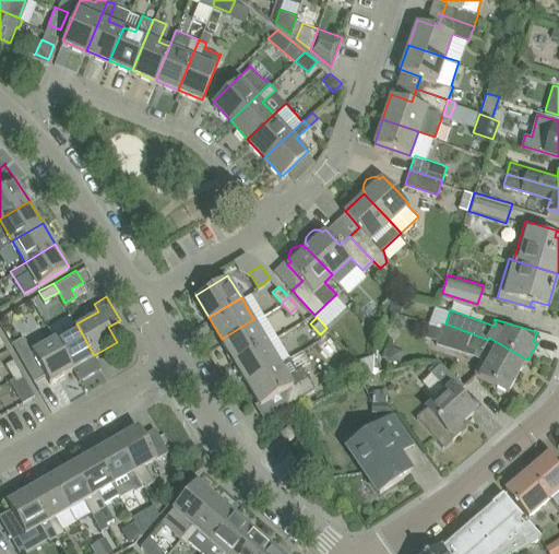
[(253,319),(222,339),(235,360),(266,340),(253,319)]
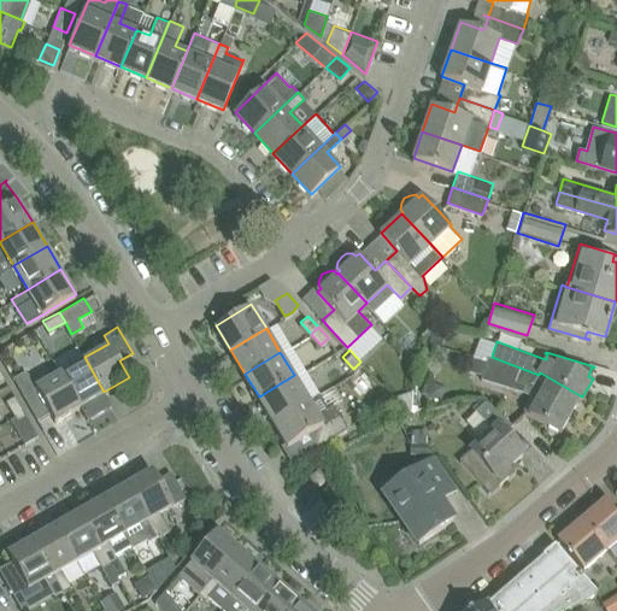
[(87,417),(105,407),(98,395),(104,392),(84,357),(60,371),(80,405),(87,417)]
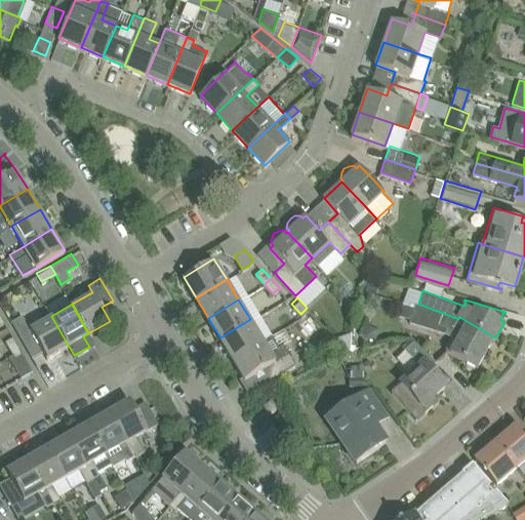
[(477,365),(493,336),(459,317),(458,319),(432,309),(418,304),(415,304),(415,305),(411,316),(410,320),(444,330),(445,326),(451,328),(452,325),(457,326),(445,348),(448,350),(477,365)]
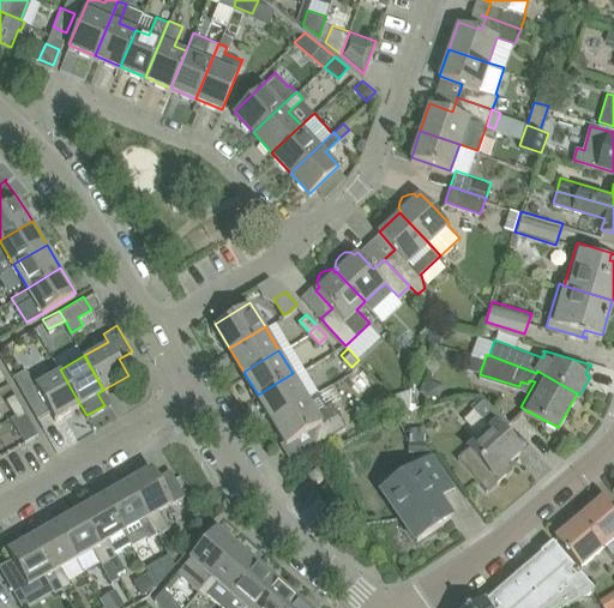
[(13,374),(25,396),(37,416),(50,409),(55,417),(79,403),(60,369),(36,383),(26,366),(13,374)]
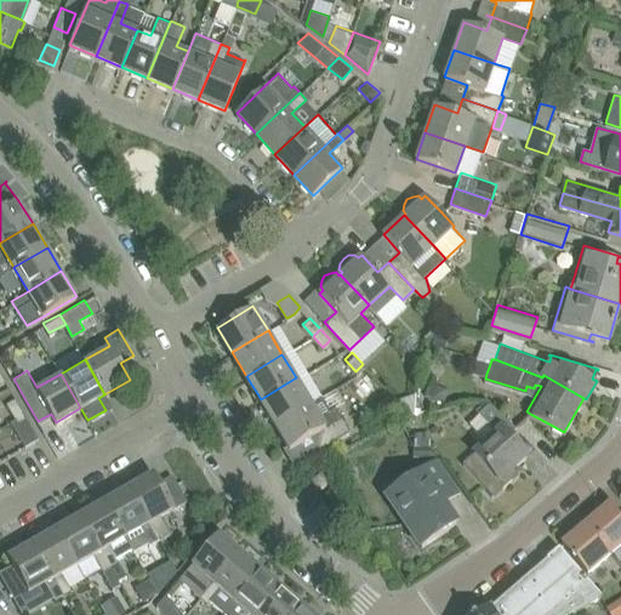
[(296,377),(261,399),(274,423),(311,402),(296,377)]
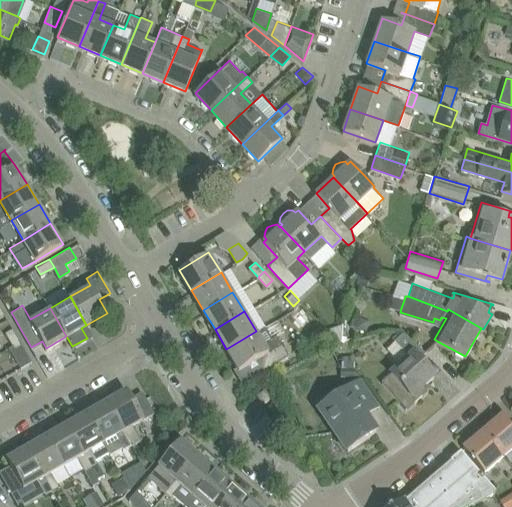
[(265,326),(256,331),(226,349),(237,367),(239,369),(256,359),(262,370),(280,360),(289,354),(281,342),(277,334),(272,337),(265,326)]
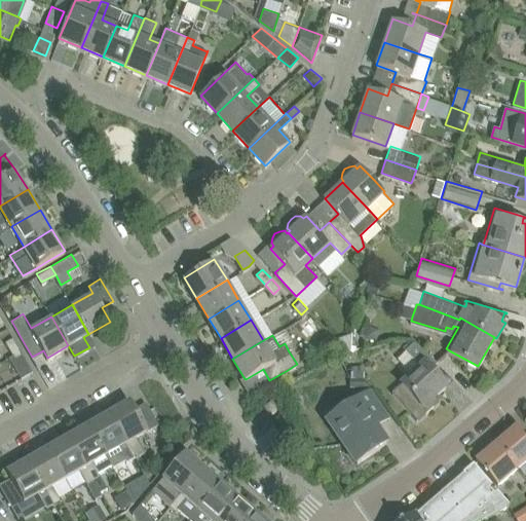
[(11,354),(21,349),(12,336),(4,341),(11,354)]
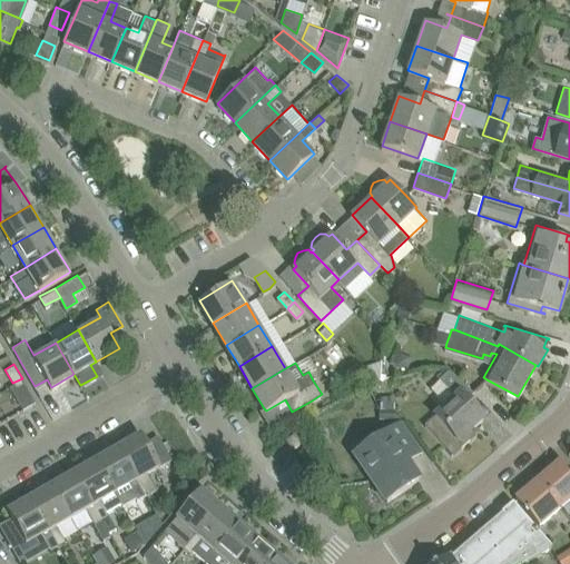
[(457,396),(448,405),(425,424),(438,437),(452,453),(478,431),(473,425),(483,416),(465,398),(474,391),(446,366),(438,374),(440,377),(457,396)]
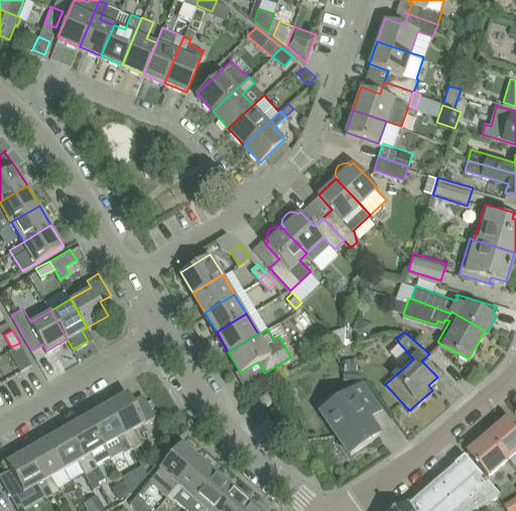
[(11,347),(7,350),(19,370),(32,363),(20,343),(11,347)]
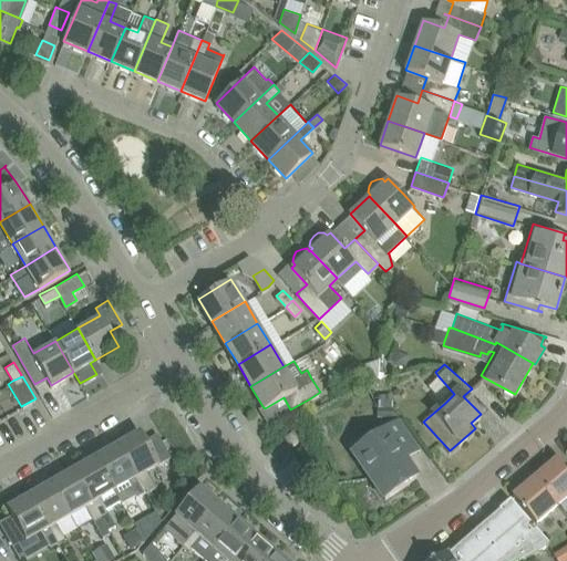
[(353,449),(359,459),(385,497),(416,475),(400,452),(414,443),(419,449),(420,448),(400,418),(353,449)]
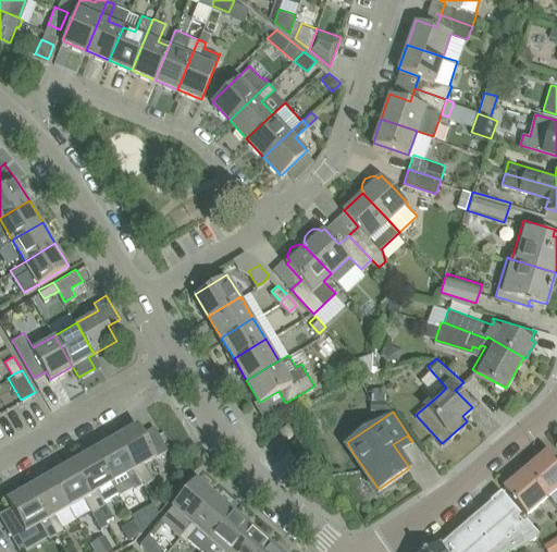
[(288,421),(279,428),(285,437),(295,430),(288,421)]
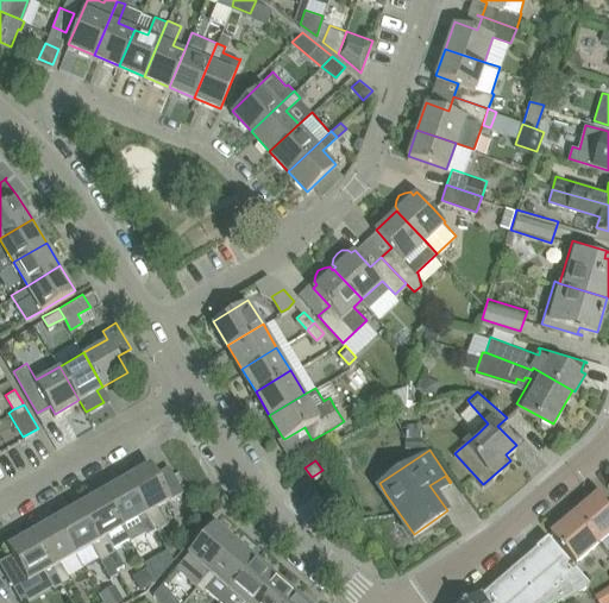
[(151,463),(126,476),(156,527),(164,523),(154,506),(184,489),(169,463),(156,471),(151,463)]
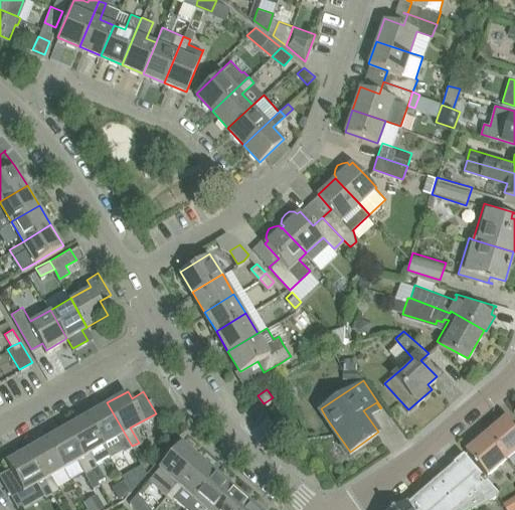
[(107,402),(88,414),(110,454),(112,456),(123,449),(124,451),(132,446),(107,402)]
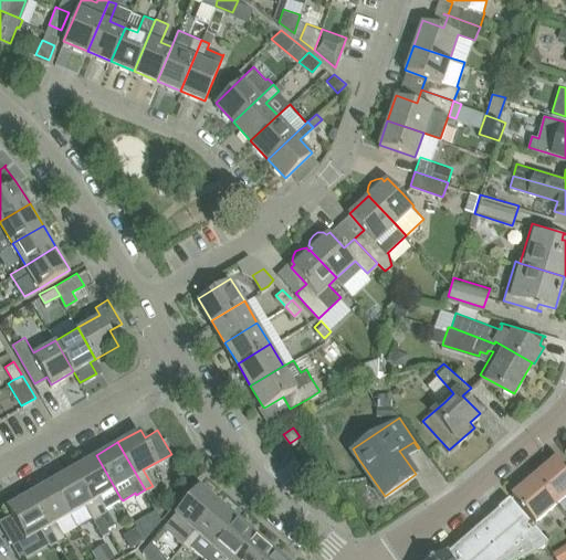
[(96,455),(74,467),(102,515),(105,522),(108,527),(115,522),(108,510),(106,507),(121,498),(96,455)]
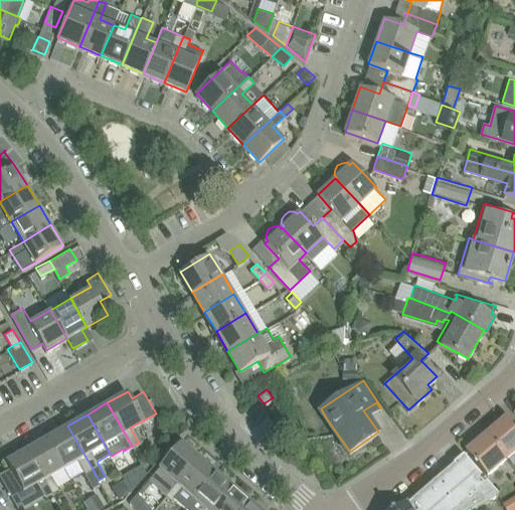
[(514,449),(514,425),(506,414),(485,433),(506,457),(514,449)]
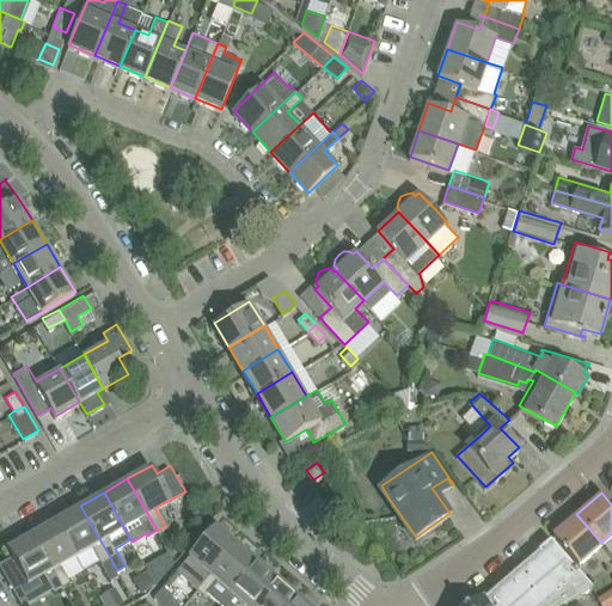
[(80,506),(56,520),(77,554),(92,545),(98,556),(102,562),(110,577),(118,573),(117,570),(114,565),(110,557),(80,506)]
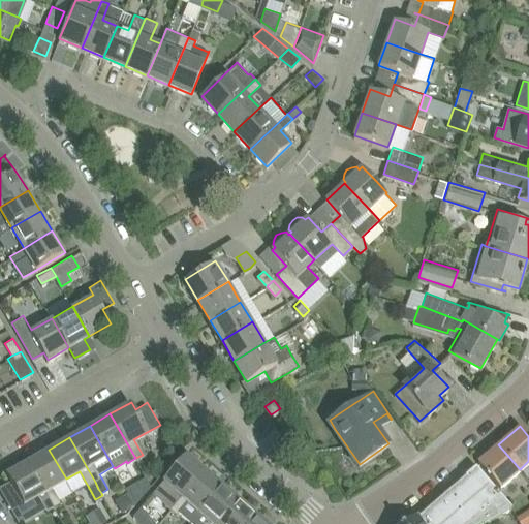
[(520,469),(498,444),(478,461),(499,487),(520,469)]
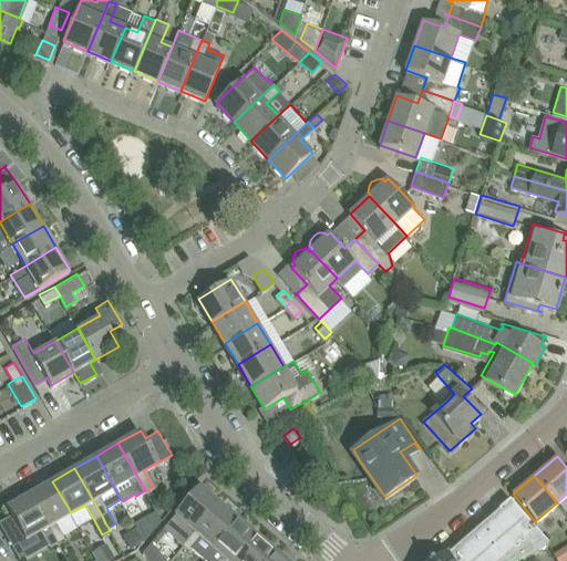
[(52,481),(30,494),(58,541),(65,537),(55,521),(71,512),(52,481)]
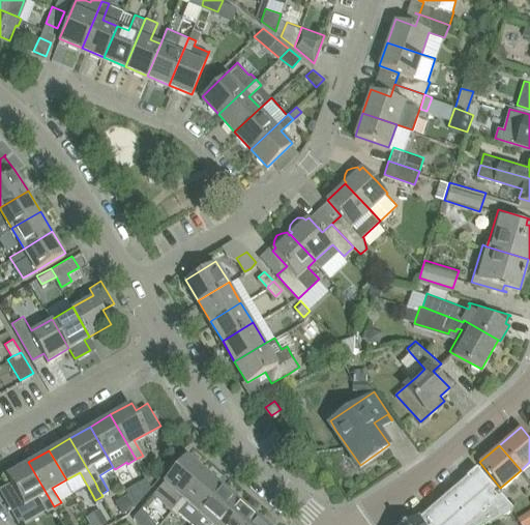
[(166,503),(171,508),(205,470),(186,454),(173,469),(154,491),(167,501),(166,503)]
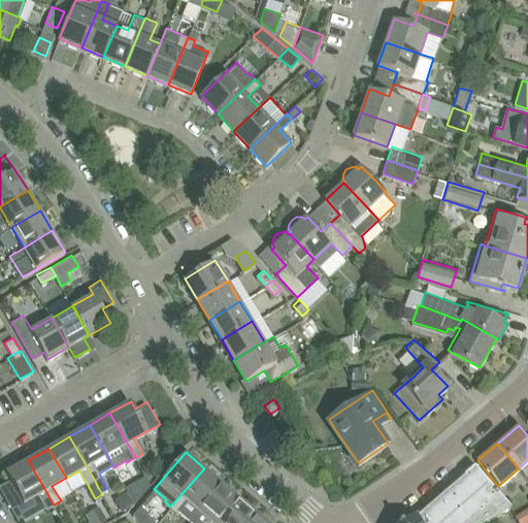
[(10,479),(0,484),(0,488),(12,509),(24,502),(38,493),(46,509),(54,504),(28,460),(7,472),(10,479)]
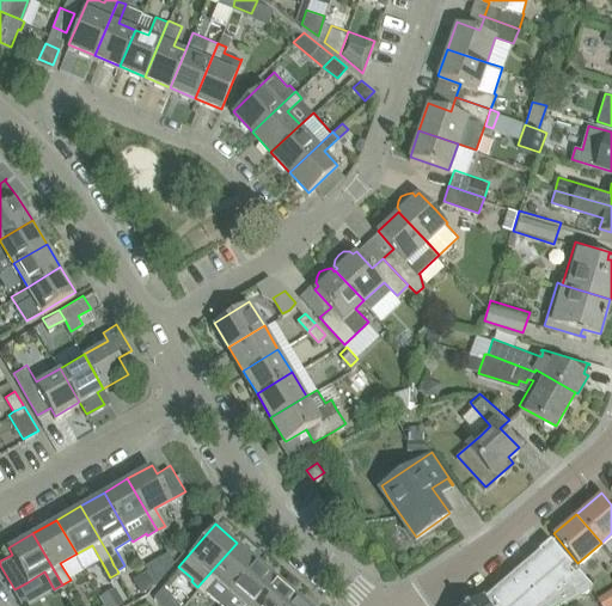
[(463,605),(560,605),(592,586),(550,538),(538,548),(539,549),(484,597),(483,594),(463,605)]
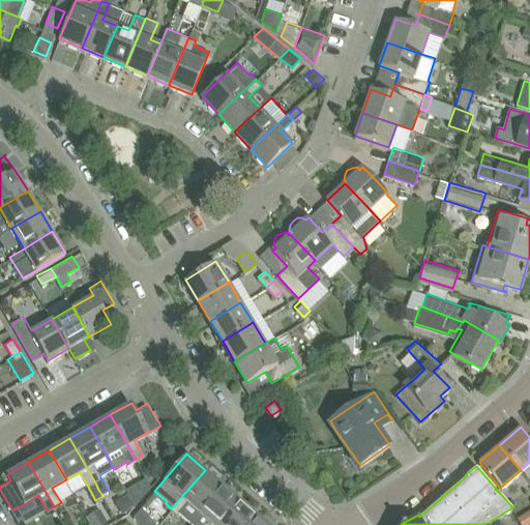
[(179,512),(192,522),(200,512),(223,486),(205,470),(171,508),(177,514),(179,512)]
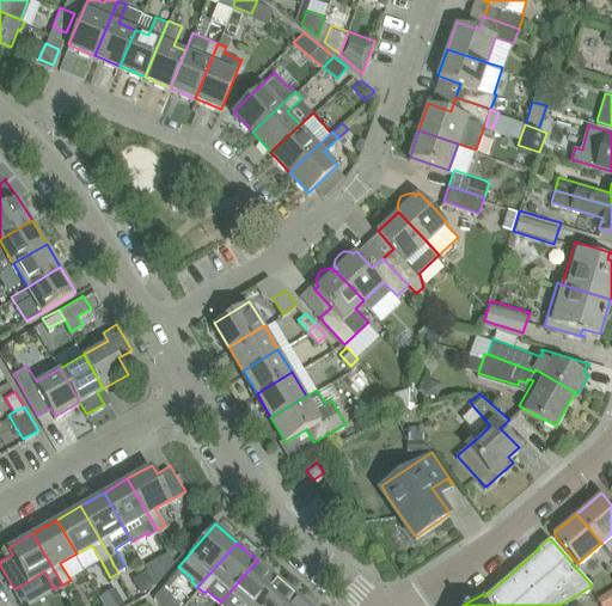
[(158,556),(147,568),(159,577),(170,565),(158,556)]
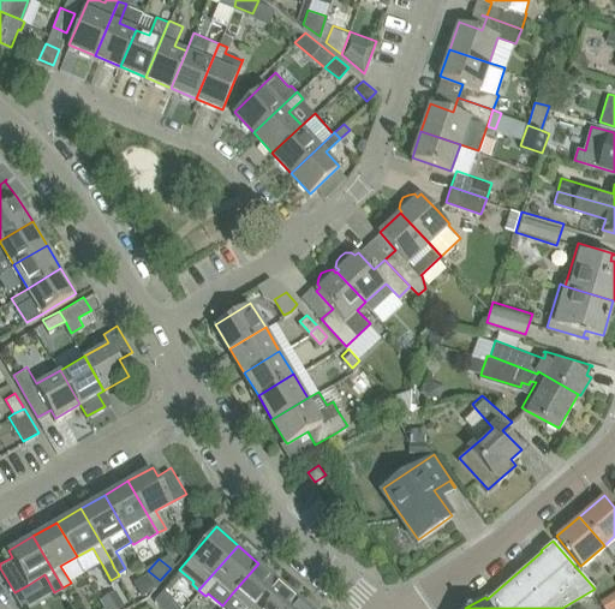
[(258,563),(232,593),(222,605),(226,608),(254,608),(279,580),(258,563)]
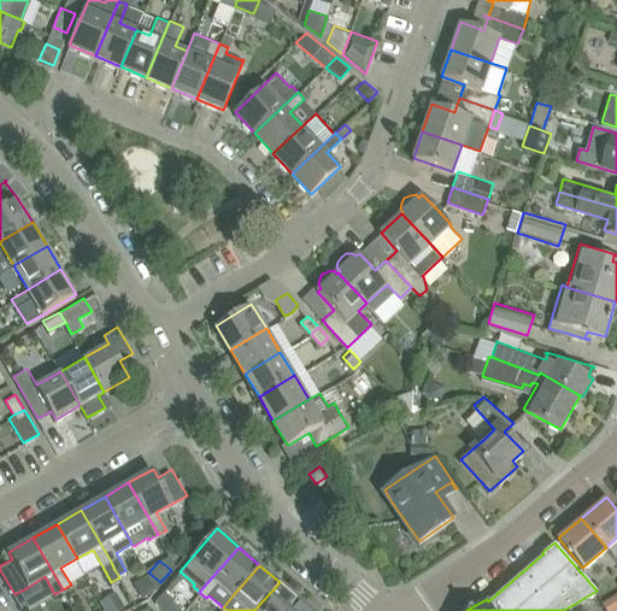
[(292,610),(301,600),(280,582),(254,610),(292,610)]
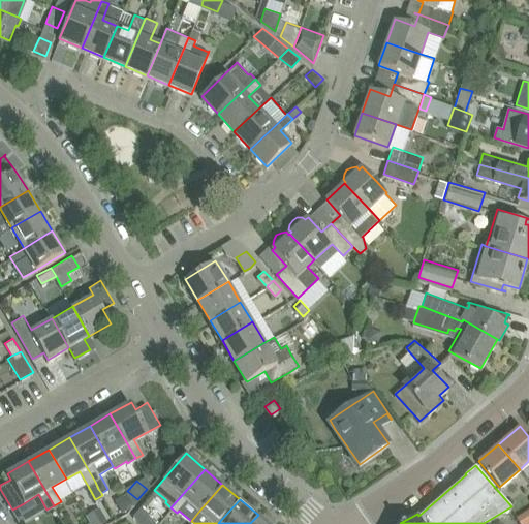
[(133,514),(141,523),(157,523),(143,506),(139,502),(131,512),(133,514)]
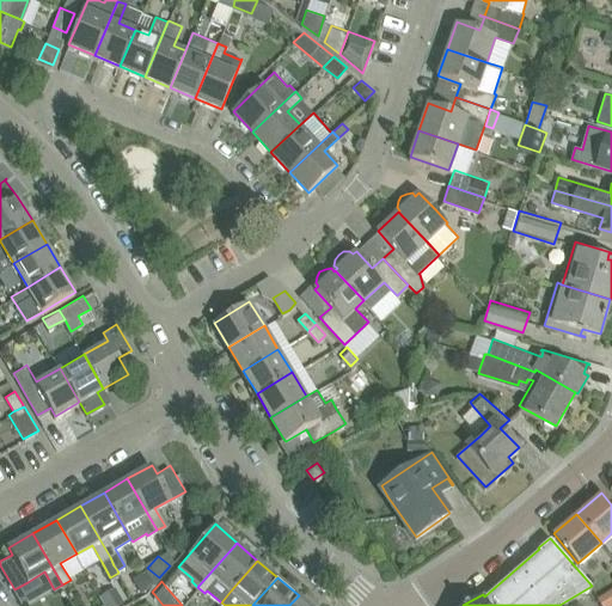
[(611,587),(598,597),(603,605),(610,605),(611,605),(611,587)]
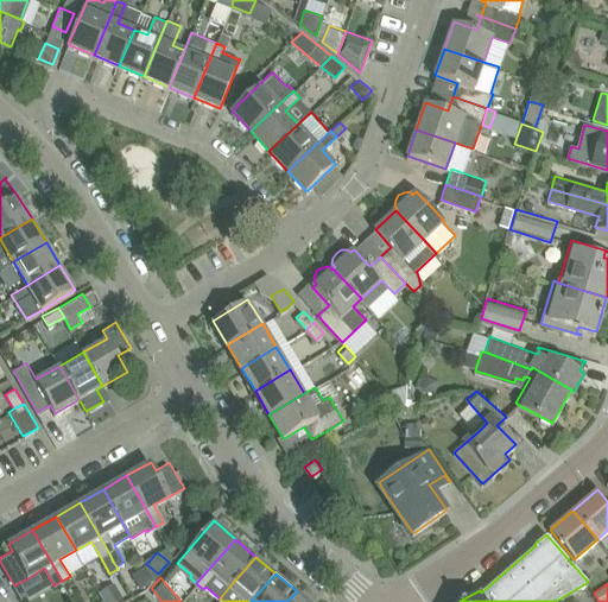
[(308,601),(297,591),(287,601),(308,601)]
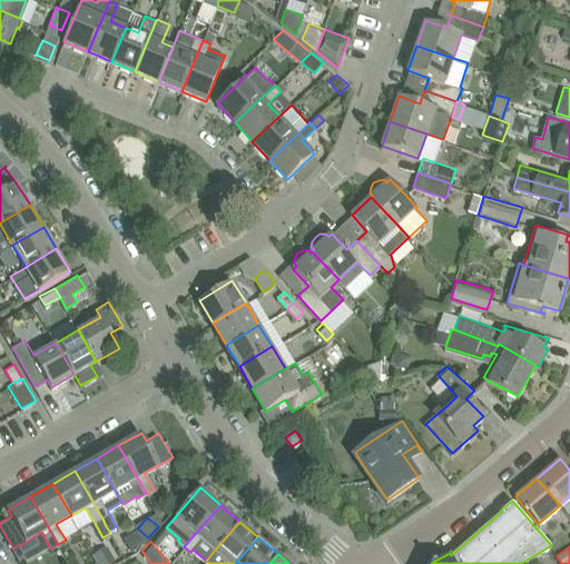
All buildings are outlined.
